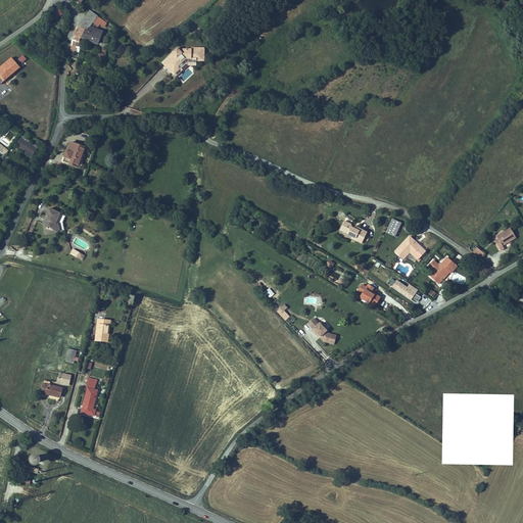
[(85,12),(94,16),(97,10),(88,5),(85,12)]
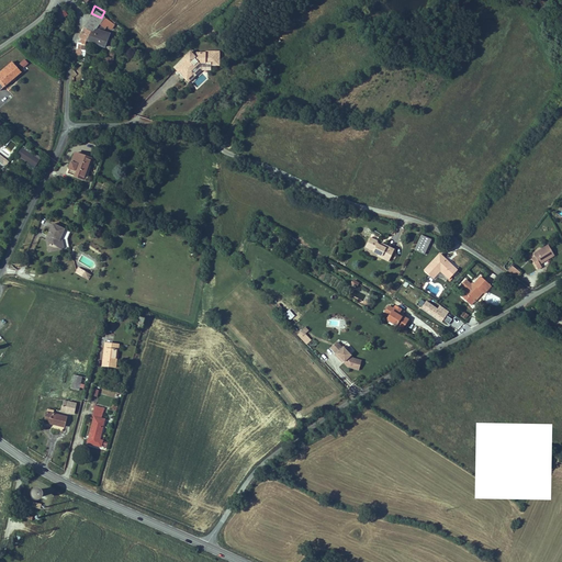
[(67,8),(54,17),(58,22),(72,13),(70,11),(71,10),(70,8),(69,9),(68,8),(67,9),(67,8)]
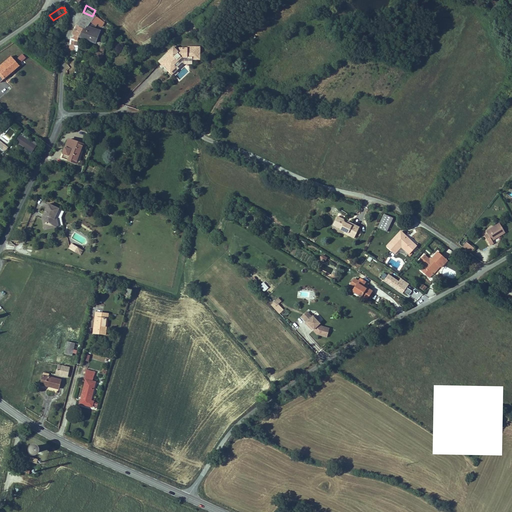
[(106,16),(95,10),(92,16),(91,19),(96,20),(98,20),(104,22),(106,16)]
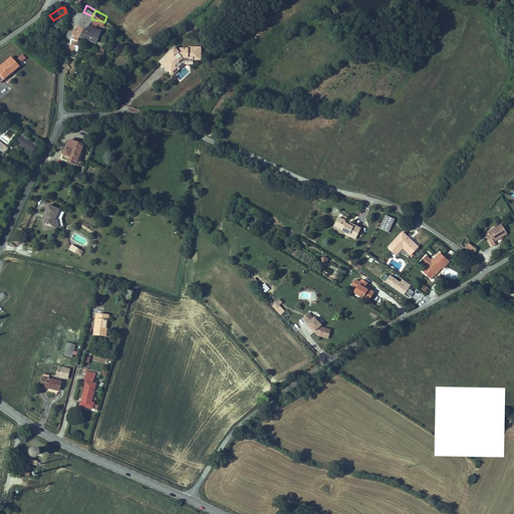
[(77,22),(87,28),(89,23),(91,19),(92,16),(83,12),(77,22)]
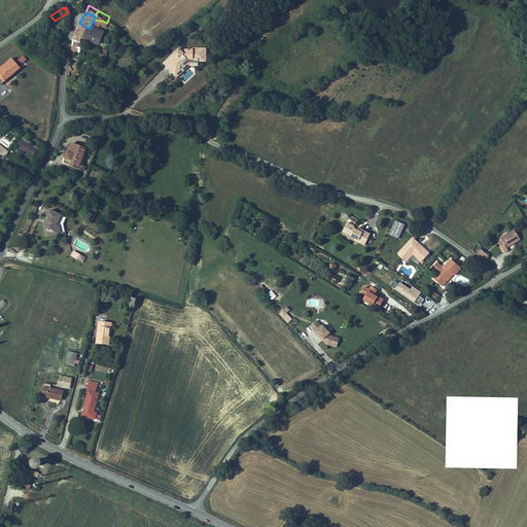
[(90,29),(79,23),(79,25),(77,34),(85,36),(90,29)]
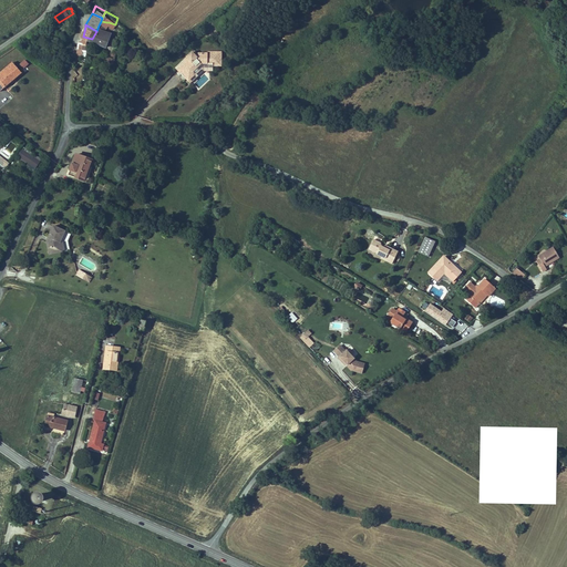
[(104,28),(99,26),(96,31),(92,39),(107,44),(113,31),(104,28)]
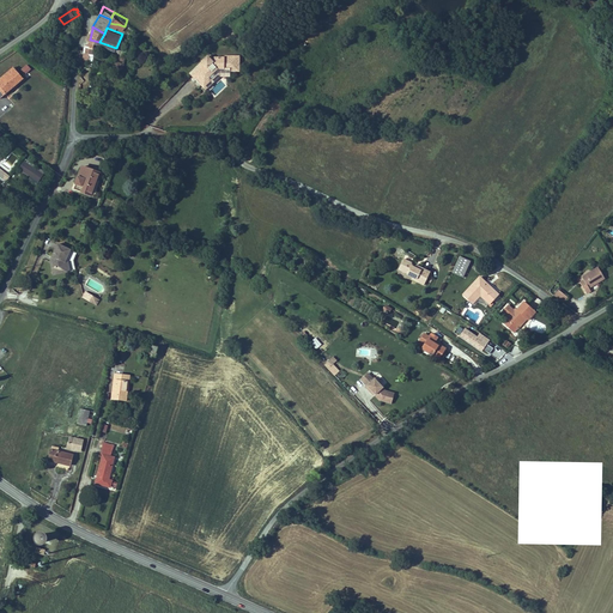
[(87,48),(85,59),(91,60),(91,56),(99,58),(99,50),(87,48)]
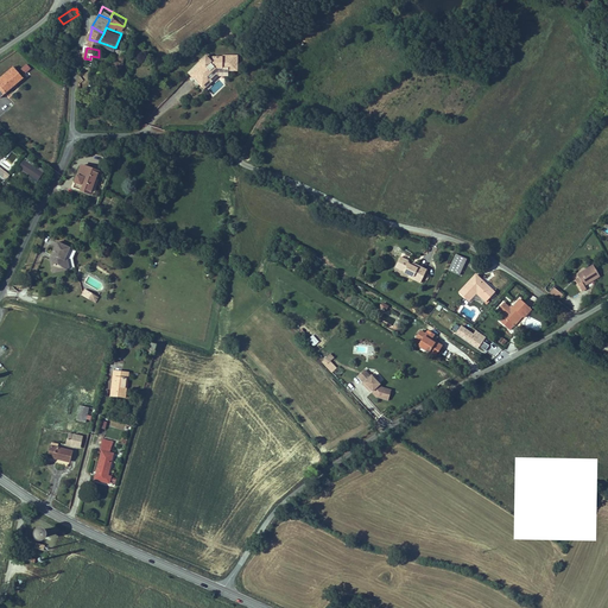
[(124,65),(128,52),(125,51),(121,57),(116,59),(116,62),(124,65)]
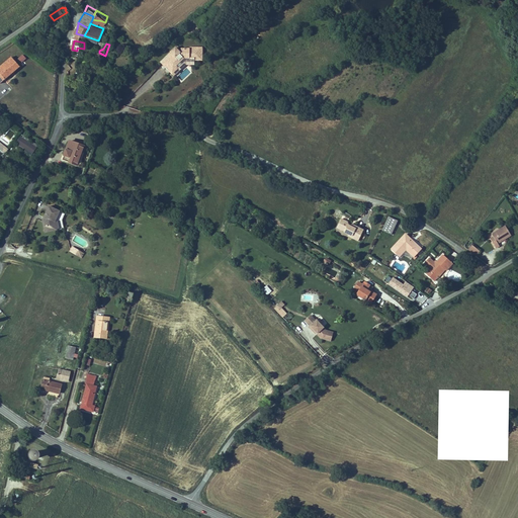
[(172,55),(165,60),(173,72),(188,62),(196,62),(196,58),(203,59),(204,48),(186,46),(181,50),(178,45),(172,49),(175,53),(172,55)]
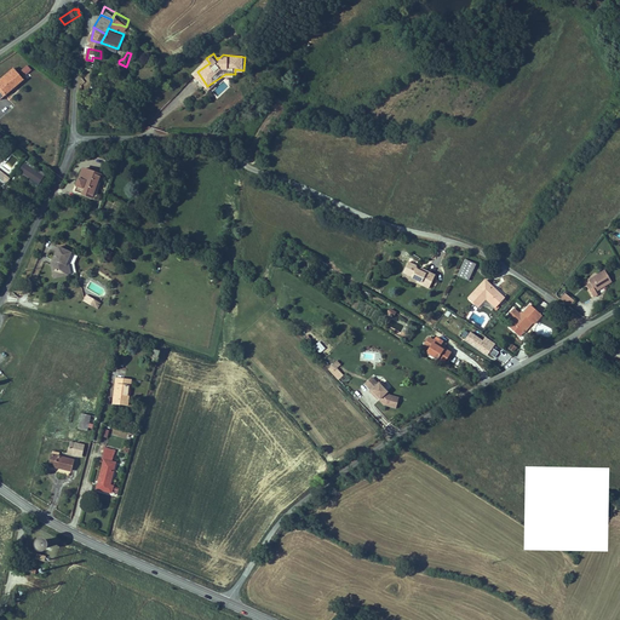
[(26,76),(32,69),(27,64),(21,72),(26,76)]
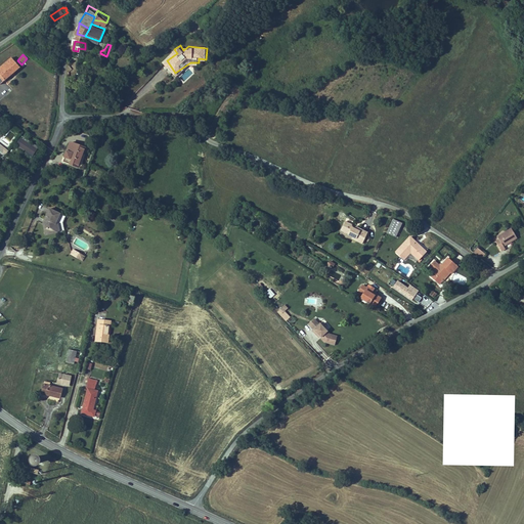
[(0,75),(3,79),(17,66),(8,55),(0,63),(0,75)]
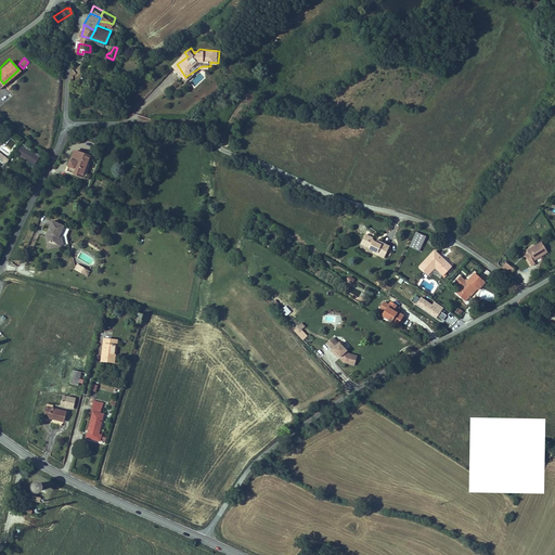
[(253,59),(247,63),(252,68),(257,65),(253,59)]
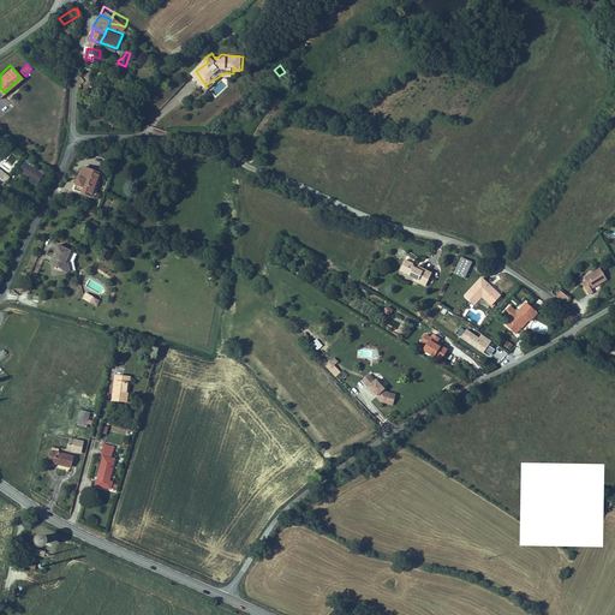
[(39,184),(46,172),(24,160),(17,172),(39,184)]
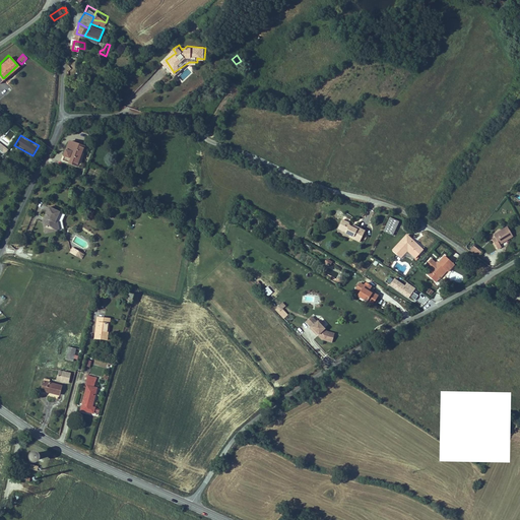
[(86,146),(71,140),(63,159),(78,166),(86,146)]
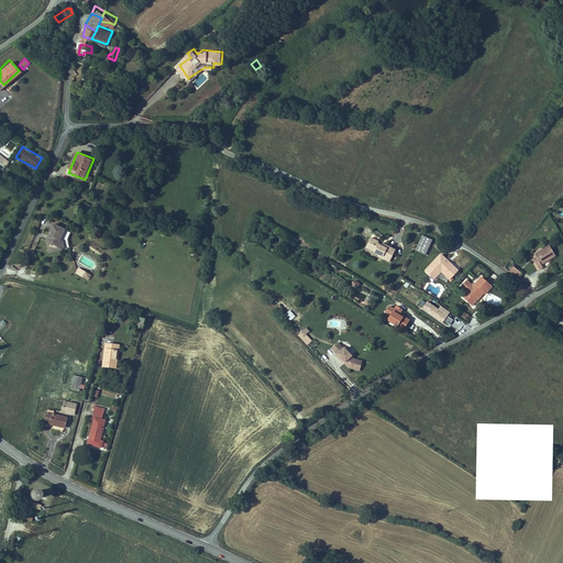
[(62,249),(61,239),(65,228),(54,222),(48,234),(51,234),(48,238),(46,238),(48,251),(62,249)]
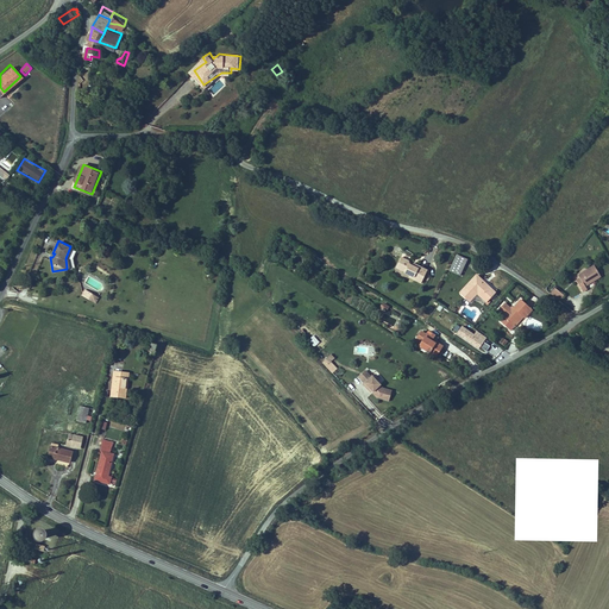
[(434,262),(424,257),(421,258),(421,259),(415,257),(415,256),(415,253),(407,250),(402,261),(412,264),(412,265),(416,268),(415,270),(428,275),(434,262)]
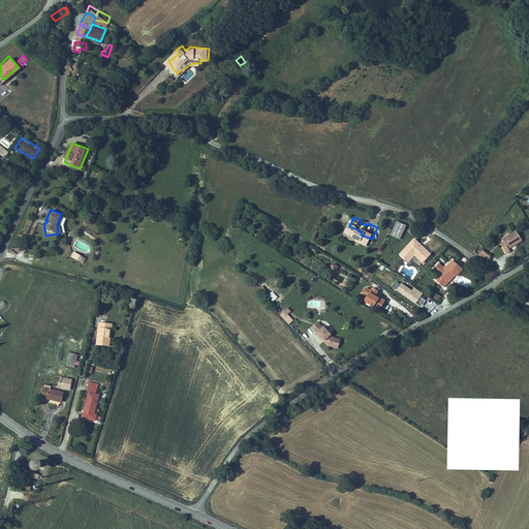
[(401,219),(394,232),(403,238),(410,224),(401,219)]
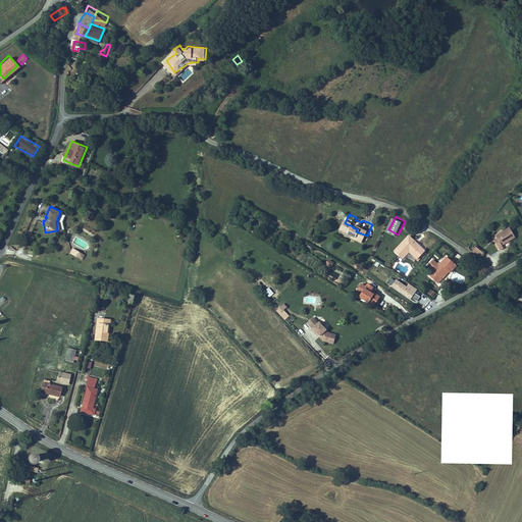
[(520,236),(515,225),(500,232),(501,236),(498,238),(503,247),(507,245),(505,243),(520,236)]
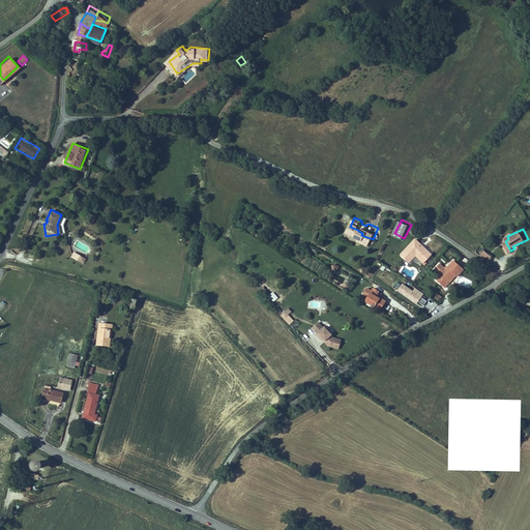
[(419,254),(427,261),(434,253),(424,244),(423,245),(421,243),(421,242),(417,238),(404,253),(412,261),(419,254)]
